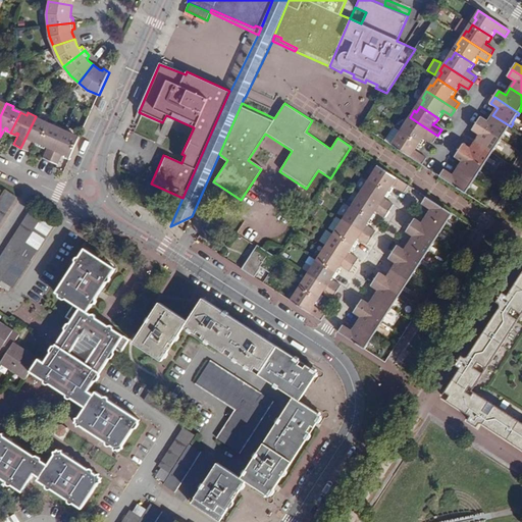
[(481,117),(477,123),(502,140),(504,137),(503,136),(507,128),(509,128),(511,126),(492,115),(487,121),(481,117)]
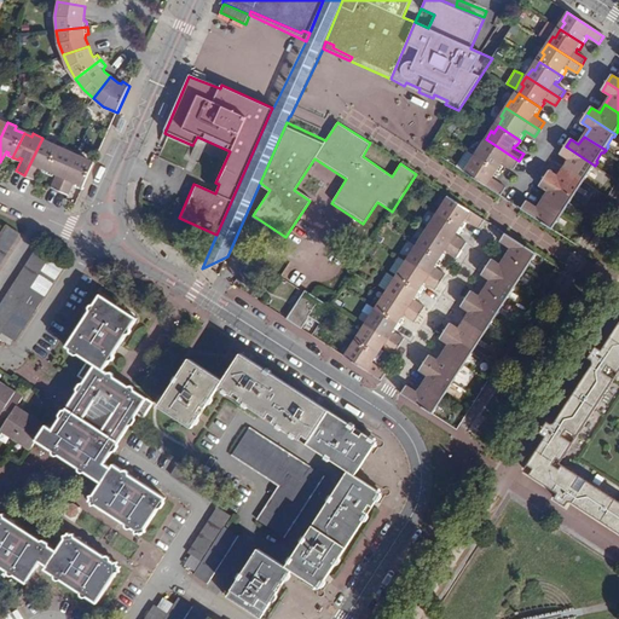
[(42,138),(24,175),(34,179),(39,166),(41,168),(40,171),(47,173),(58,149),(50,144),(51,142),(42,138)]
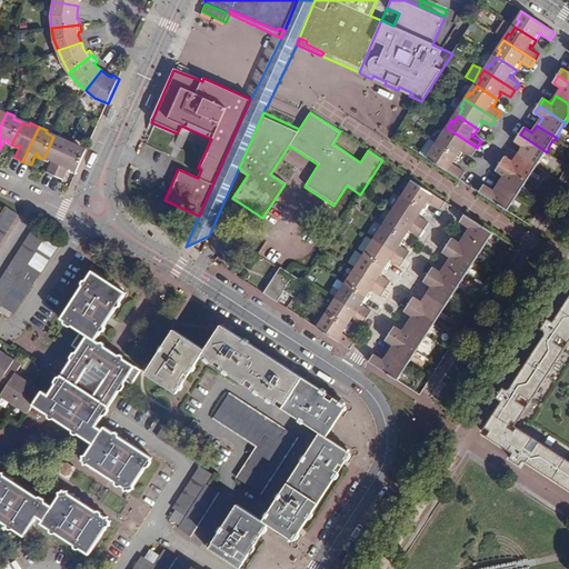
[(439,145),(460,158),(462,153),(461,152),(462,149),(472,156),(477,148),(447,128),(441,136),(443,138),(439,145)]
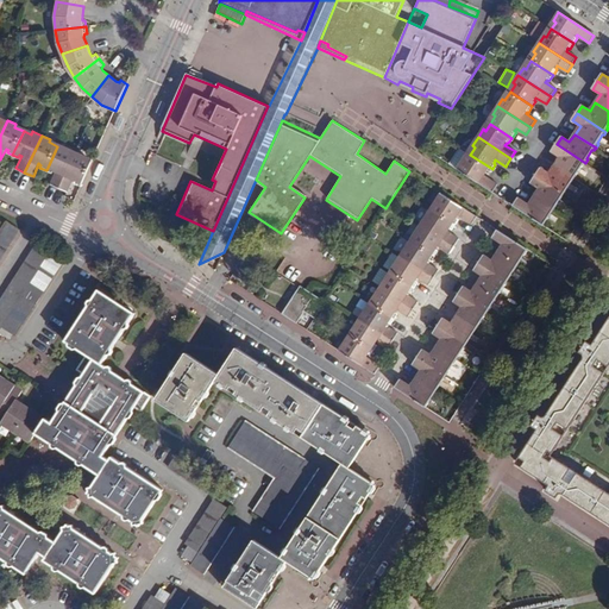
[(554,165),(576,179),(578,175),(577,174),(582,165),(584,165),(585,163),(557,144),(552,152),(560,157),(554,165)]
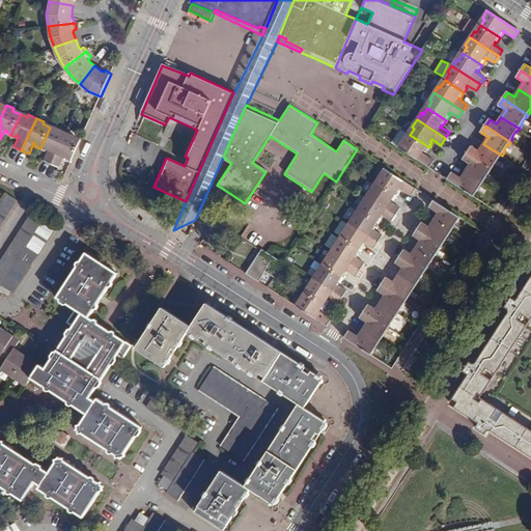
[(50,128),(40,148),(45,150),(46,148),(49,149),(44,161),(51,164),(65,132),(58,128),(56,131),(50,128)]
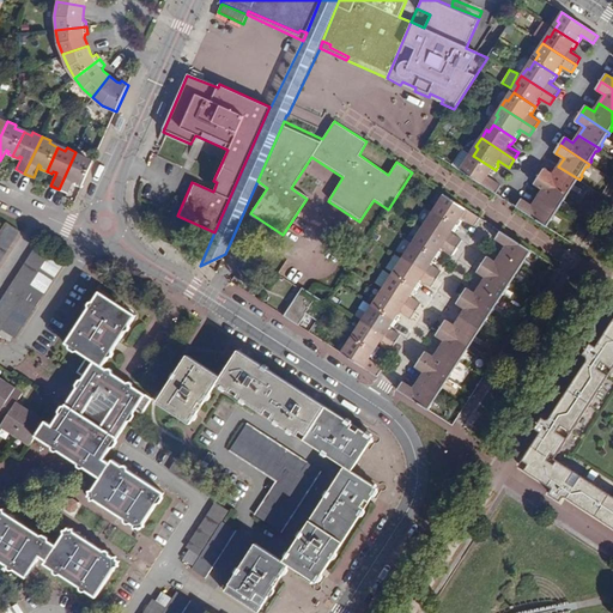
[(496,170),(473,156),(463,150),(454,165),(497,193),(502,187),(489,177),(489,175),(491,176),(496,170)]
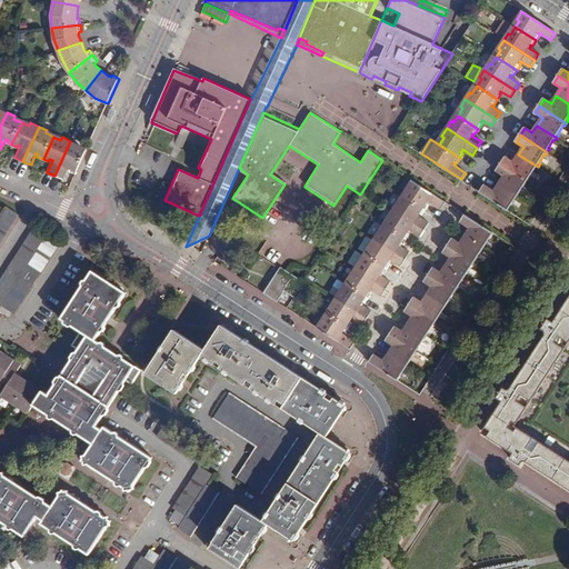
[(79,145),(70,141),(55,176),(62,179),(69,168),(70,168),(69,171),(76,175),(86,151),(78,147),(79,145)]
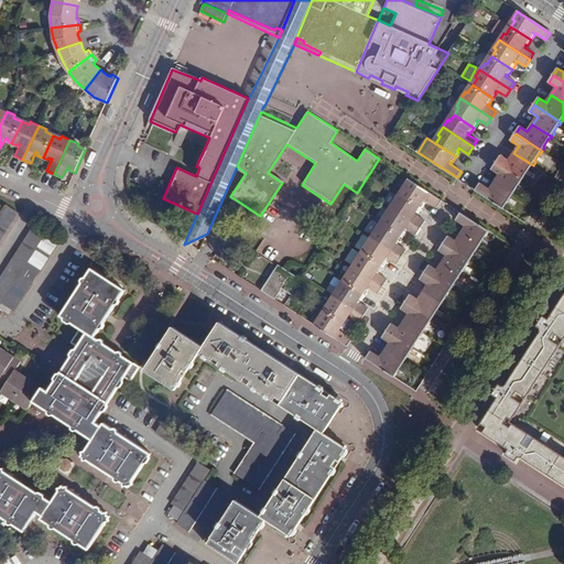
[(531,169),(533,165),(513,153),(509,161),(501,156),(497,162),(524,180),(525,176),(524,176),(529,167),(531,169)]
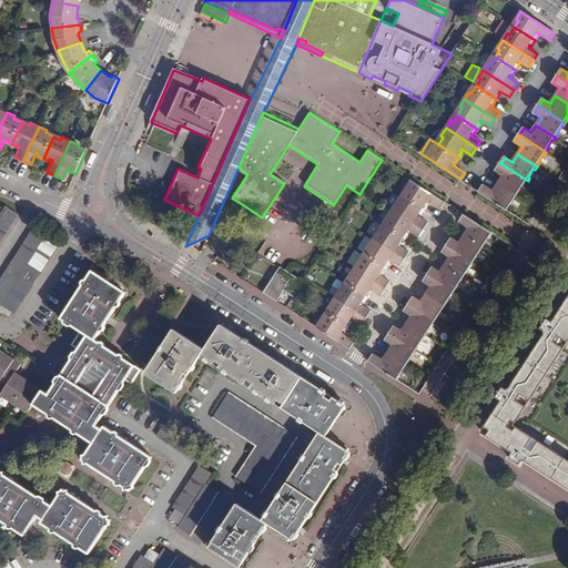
[(526,184),(528,181),(500,163),(496,171),(504,176),(499,183),(518,195),(519,193),(518,192),(524,183),(526,184)]
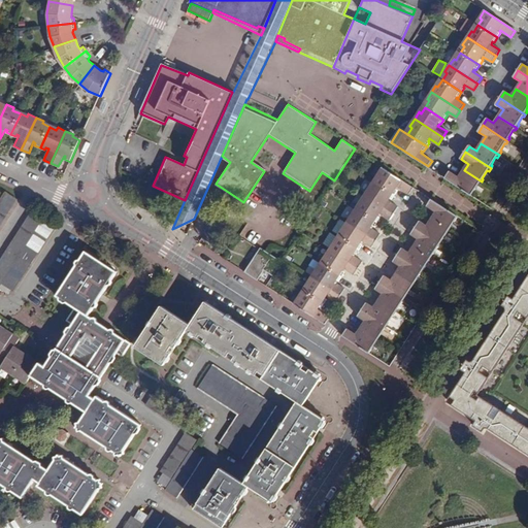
[(374,180),(395,194),(398,189),(396,188),(397,186),(409,194),(414,188),(382,167),(377,173),(378,174),(374,180)]
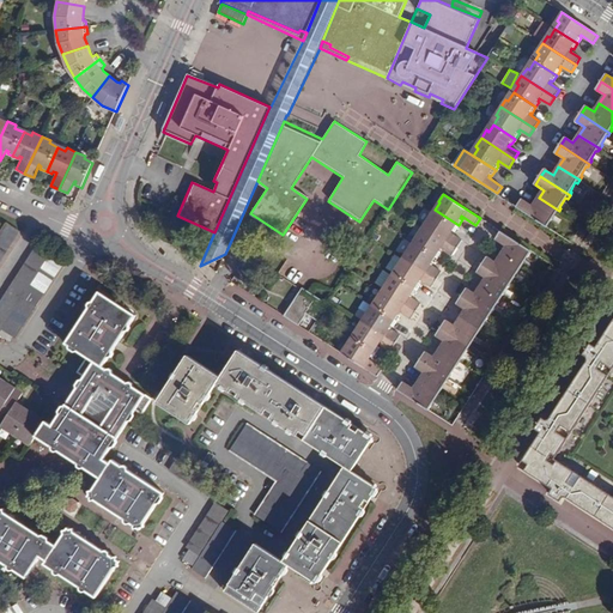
[(556,216),(559,211),(539,198),(533,206),(522,200),(517,207),(541,222),(544,220),(545,222),(550,223),(554,214),(556,216)]
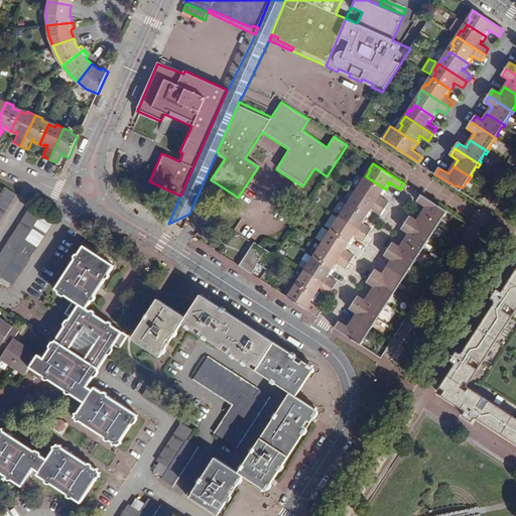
[(383,195),(386,189),(366,176),(362,184),(360,183),(356,189),(385,208),(388,202),(380,197),(381,194),(383,195)]
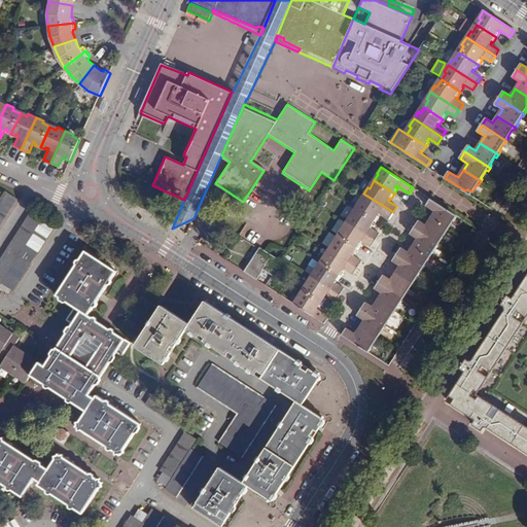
[(0,221),(14,199),(3,192),(0,197),(0,221)]
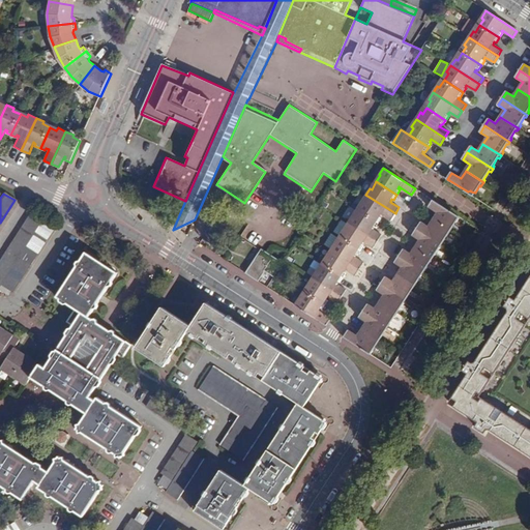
[(395,213),(365,195),(361,201),(362,203),(359,209),(379,222),(382,216),(381,215),(382,213),(390,219),(395,213)]
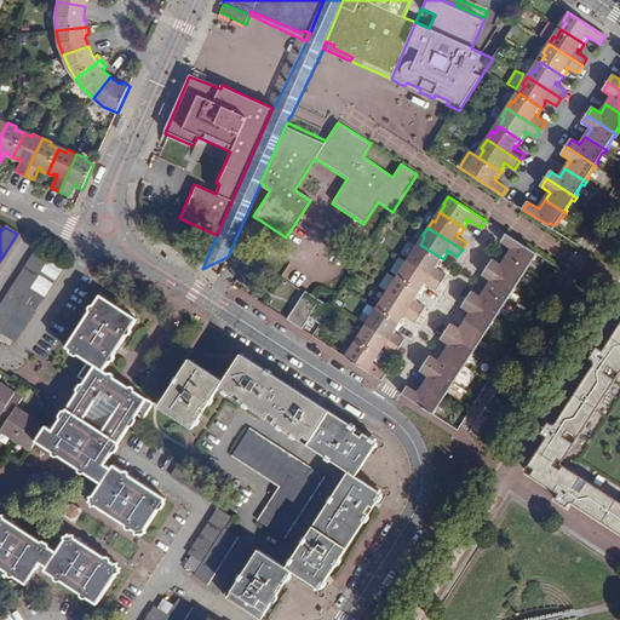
[(512,248),(506,256),(527,269),(529,265),(528,264),(534,256),(530,248),(505,233),(500,241),(512,248)]
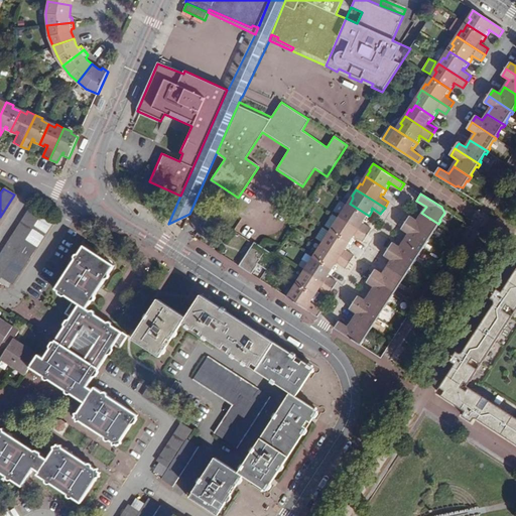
[(339,216),(367,234),(371,228),(363,223),(364,221),(366,221),(369,216),(350,204),(345,211),(343,210),(339,216)]
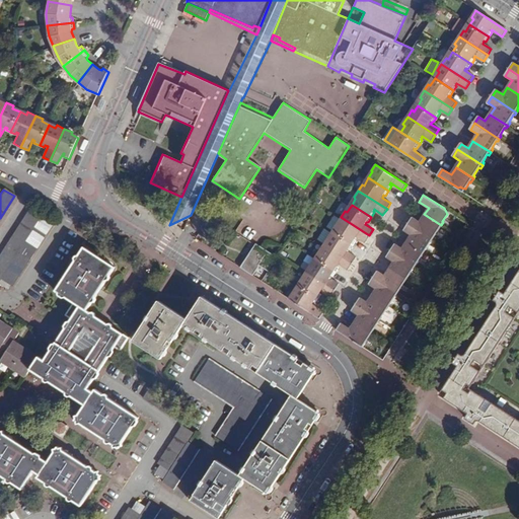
[(52,220),(29,206),(0,250),(0,278),(10,286),(52,220)]
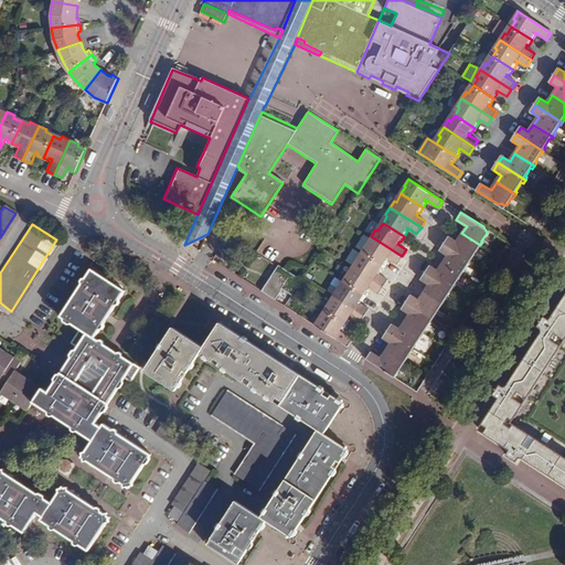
[(278,265),(280,266),(294,245),(270,230),(254,254),(276,267),(278,265)]
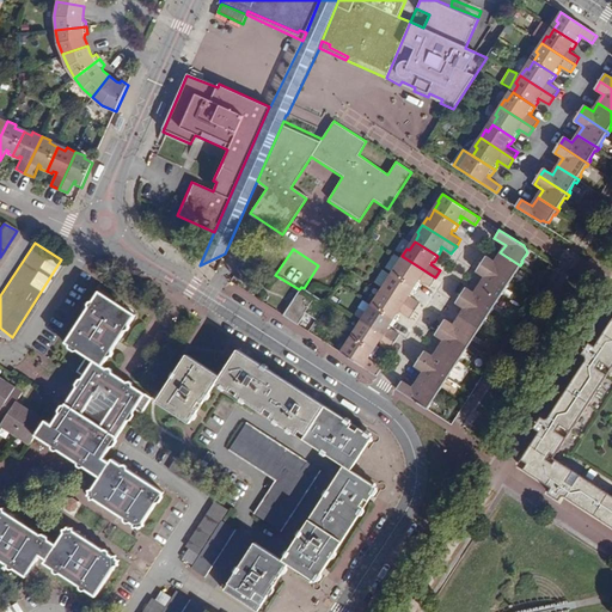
[(483,263),(510,281),(513,277),(510,276),(516,269),(518,270),(520,265),(500,252),(495,261),(487,256),(483,263)]
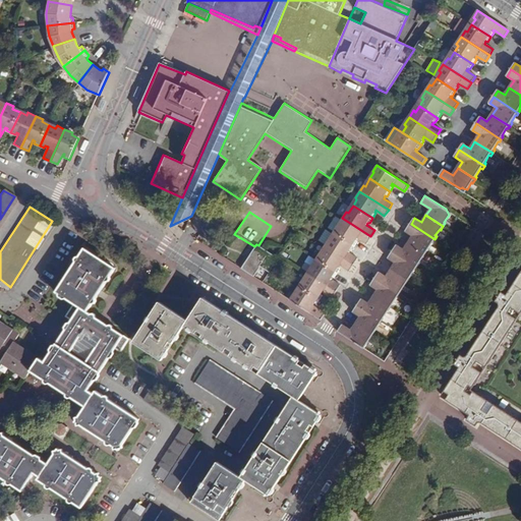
[(367,242),(370,236),(342,218),(338,225),(339,226),(335,232),(355,245),(358,240),(357,239),(358,237),(367,242)]
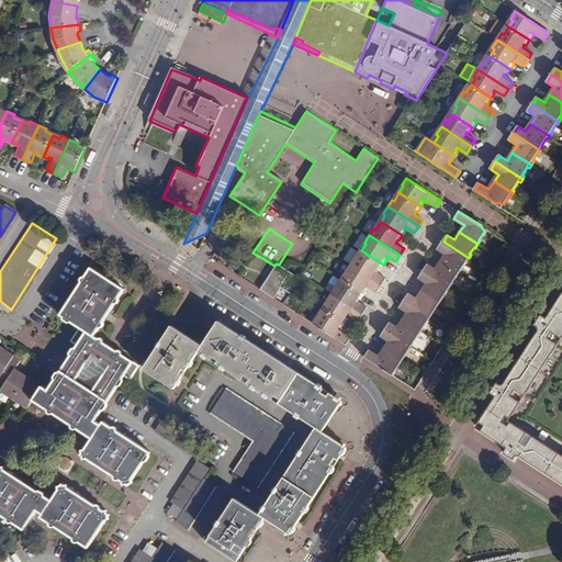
[(469,258),(444,242),(438,248),(445,253),(440,260),(459,272),(461,270),(461,269),(465,261),(467,262),(469,258)]
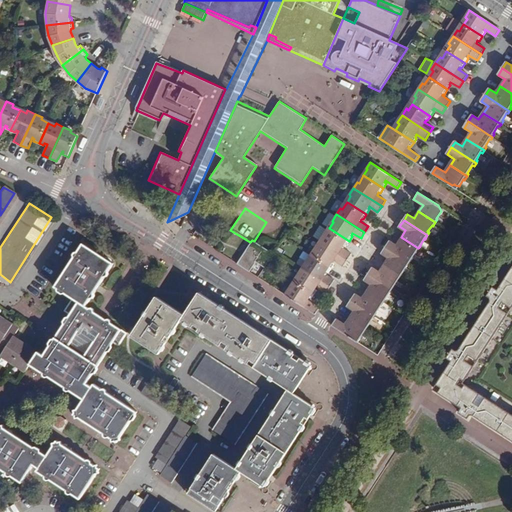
[(349,241),(329,228),(325,236),(323,235),(319,241),(347,259),(351,253),(343,247),(344,245),(346,246),(349,241)]
